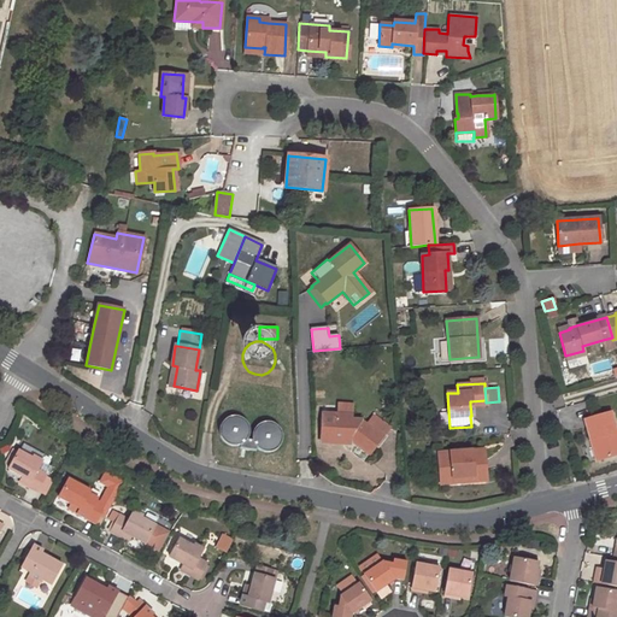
[(351,406),(338,405),(338,416),(341,417),(341,421),(322,421),(322,436),(350,439),(369,453),(388,428),(372,416),(365,424),(360,421),(351,421),(351,406)]
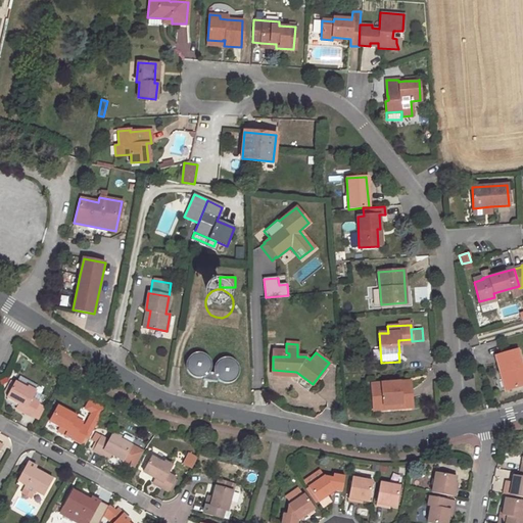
[(503,371),(507,389),(522,384),(522,366),(521,367),(517,350),(495,357),(500,372),(503,371)]
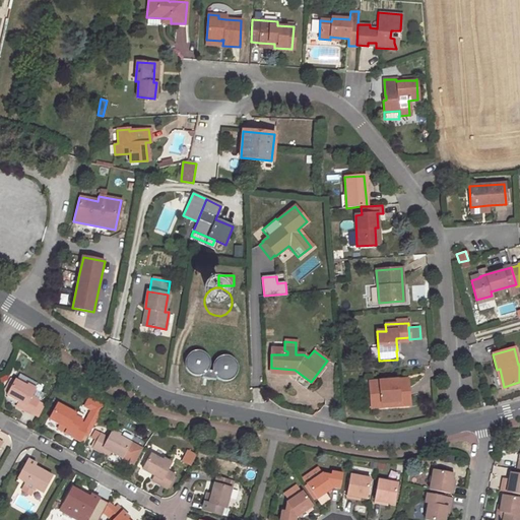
[(216,382),(216,379),(220,382),(226,384),(232,382),(237,378),(239,373),(239,368),(236,363),(232,359),(225,358),(220,360),(215,363),(213,369),(213,374),(208,374),(211,368),(210,363),(208,358),(203,353),(198,352),(192,354),(188,358),(186,364),(186,369),(188,374),(193,378),(199,379),(204,377),(204,380),(216,382)]
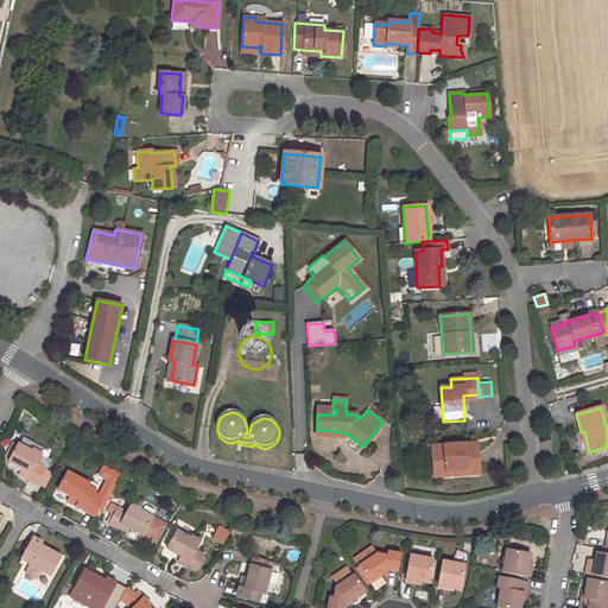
[(7,462),(23,470),(25,472),(23,477),(37,485),(44,470),(45,468),(36,463),(40,456),(18,444),(7,462)]
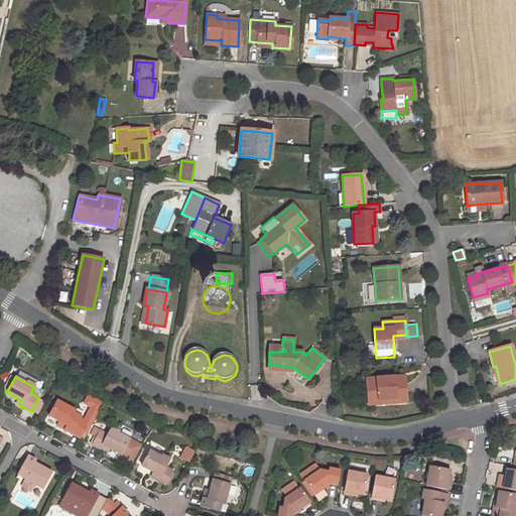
[(396,398),(396,402),(405,401),(403,377),(367,380),(368,400),(396,398)]
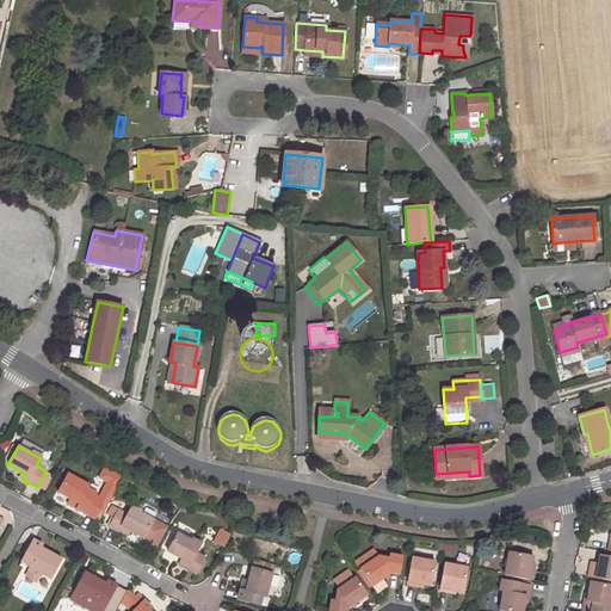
[(88,486),(68,474),(57,492),(69,499),(73,500),(71,506),(93,518),(98,511),(103,512),(122,477),(104,468),(99,477),(107,481),(98,497),(86,491),(88,486)]
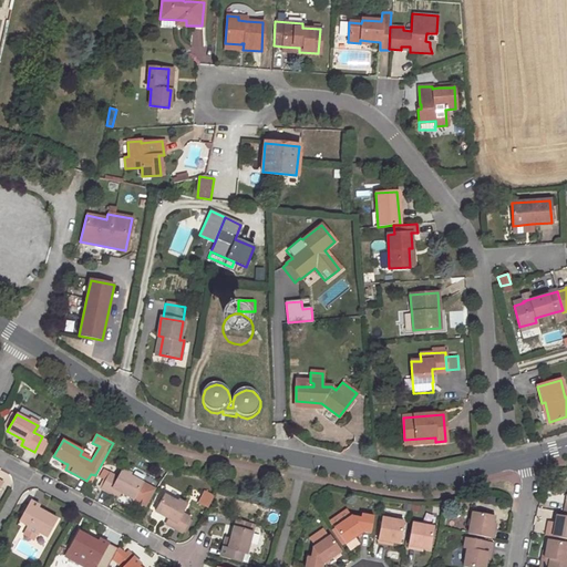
[(47,442),(41,439),(34,452),(40,455),(47,442)]
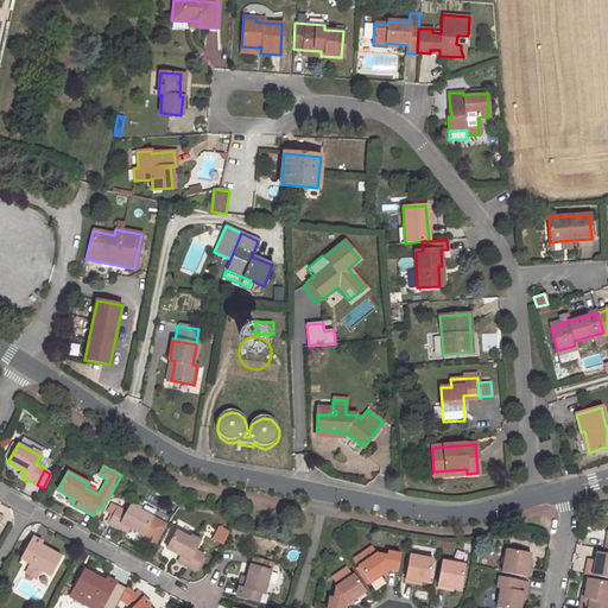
[(168,525),(131,506),(126,512),(118,507),(108,525),(122,532),(125,526),(130,529),(157,544),(168,525)]
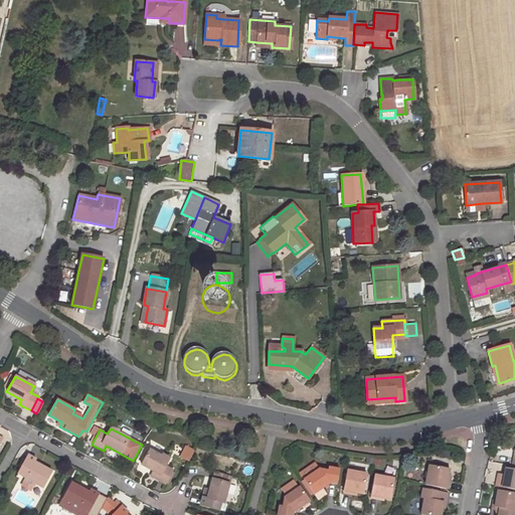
[(185,447),(181,458),(189,461),(193,450),(185,447)]
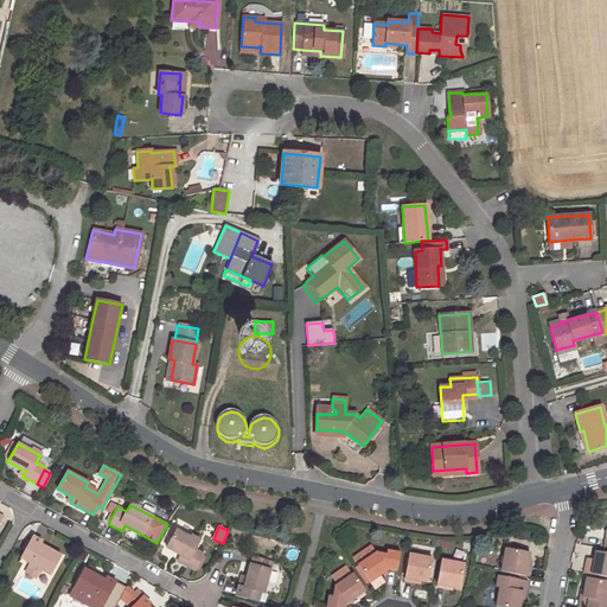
[(184,557),(181,563),(195,572),(203,554),(196,549),(199,543),(177,530),(166,548),(180,556),(184,557)]
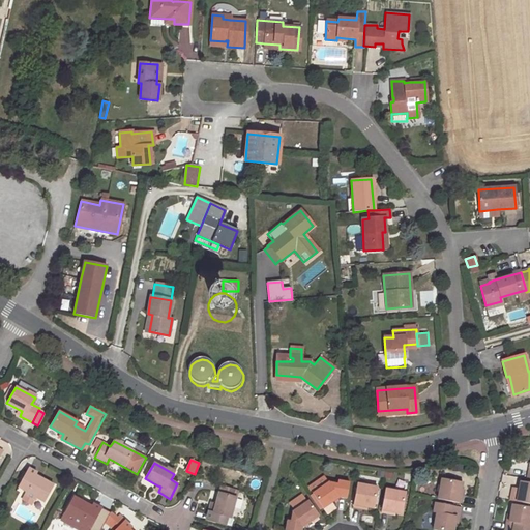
[(36,473),(28,469),(19,486),(27,491),(25,495),(34,500),(35,498),(43,503),(53,486),(35,476),(36,473)]
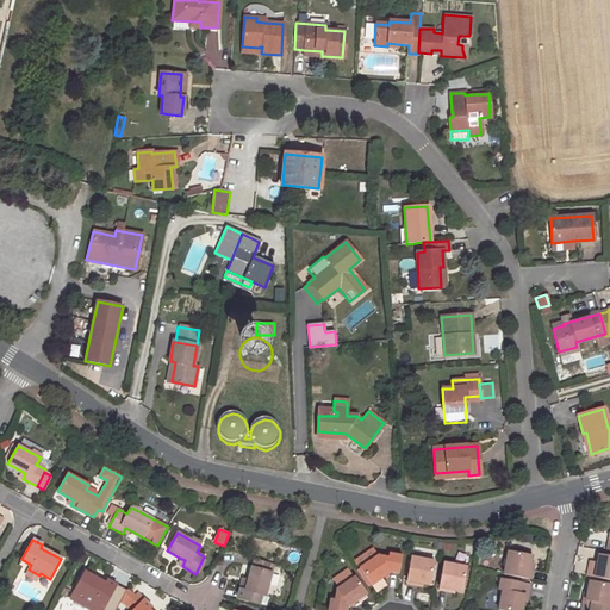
[(355,560),(360,568),(379,555),(373,548),(355,560)]
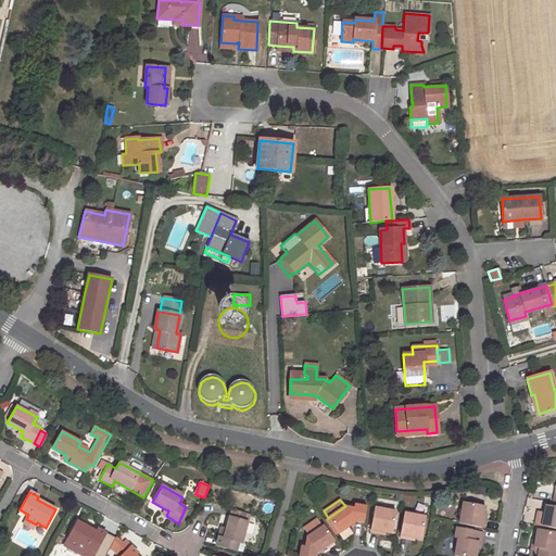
[(463,503),(459,523),(484,529),(485,519),(482,519),(483,514),(484,507),(463,503)]
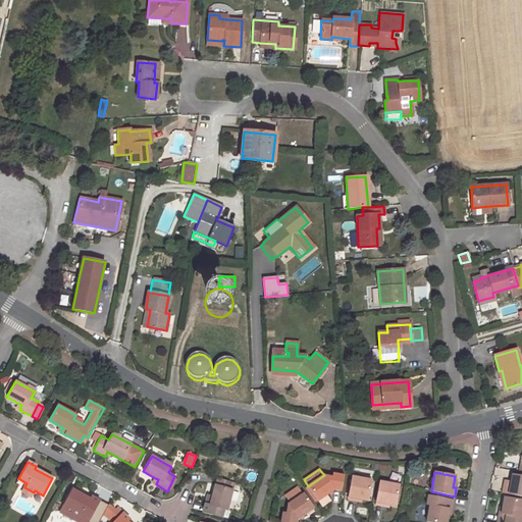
[(324,475),(308,486),(317,501),(334,490),(341,491),(344,475),(333,473),(332,476),(327,479),(324,475)]
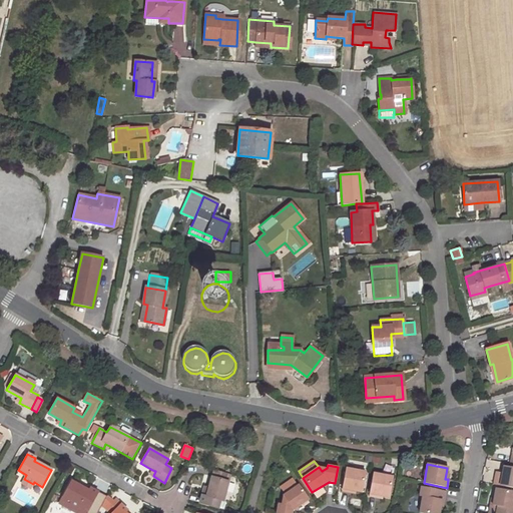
[(495,477),(494,484),(497,485),(512,488),(512,468),(509,468),(504,467),(503,474),(499,473),(498,478),(495,477)]
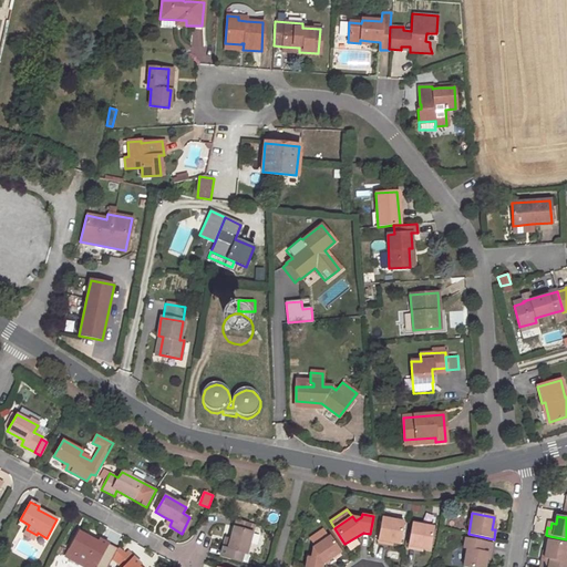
[(387,542),(393,543),(400,544),(403,522),(382,518),(378,544),(385,545),(387,542)]
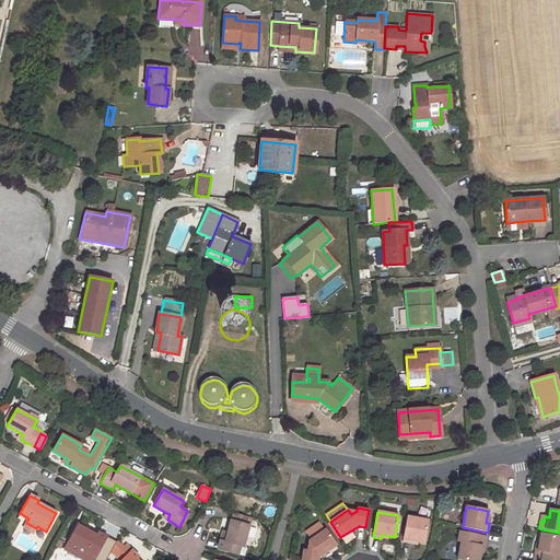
[(233,514),(231,521),(249,525),(251,518),(233,514)]
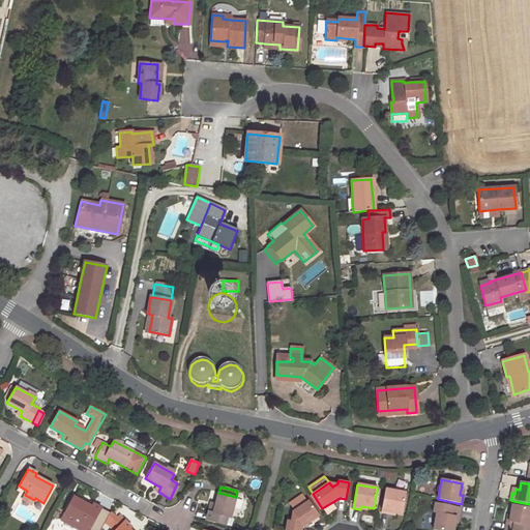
[(389,512),(395,513),(402,514),(406,493),(385,490),(381,513),(388,514),(389,512)]
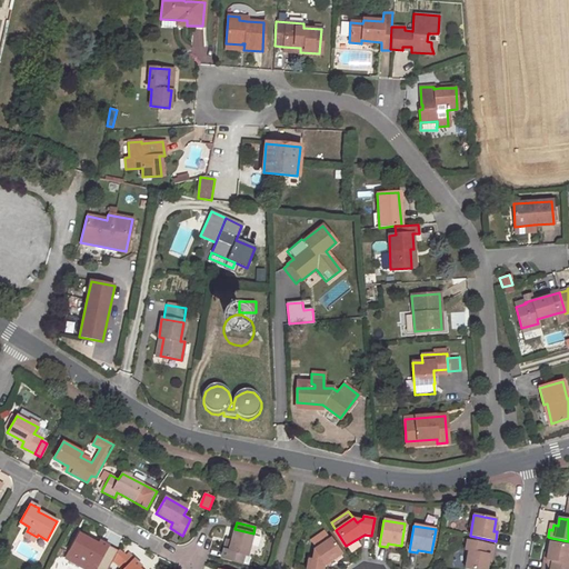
[(226,543),(221,558),(240,563),(242,556),(247,556),(253,533),(235,529),(232,542),(231,545),(226,543)]
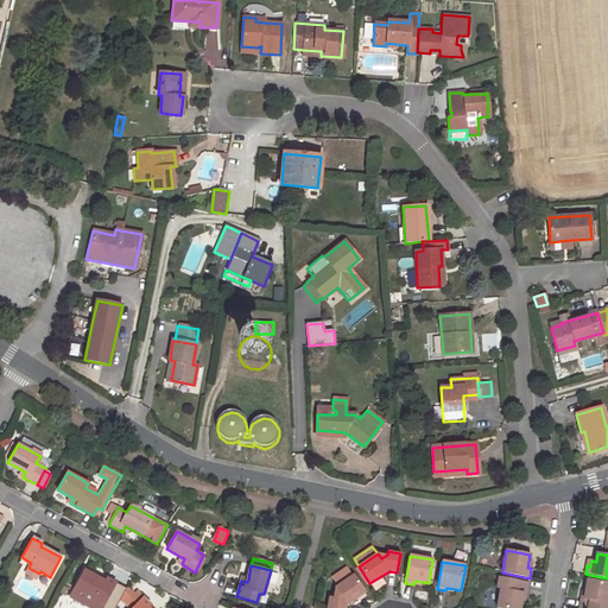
[(105,581),(84,570),(74,590),(83,595),(82,597),(94,603),(90,607),(101,607),(115,583),(106,577),(105,581)]
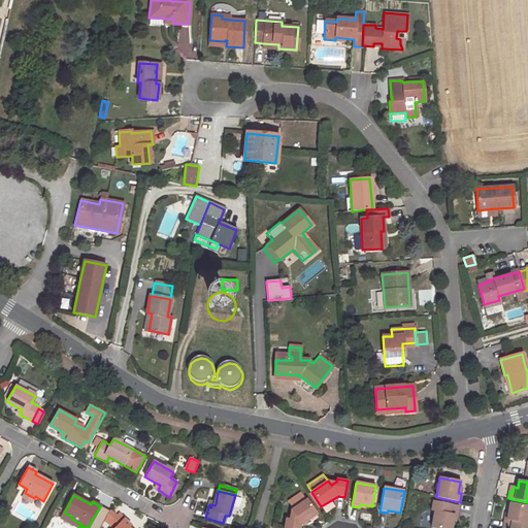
[(287,519),(284,527),(301,527),(302,525),(318,514),(307,499),(291,510),(294,517),(290,520),(287,519)]
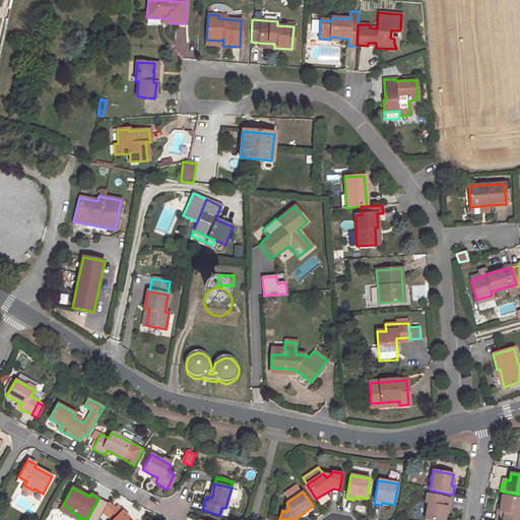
[(447,507),(450,508),(452,499),(427,494),(425,503),(428,503),(425,519),(428,519),(444,519),(446,513),(447,507)]
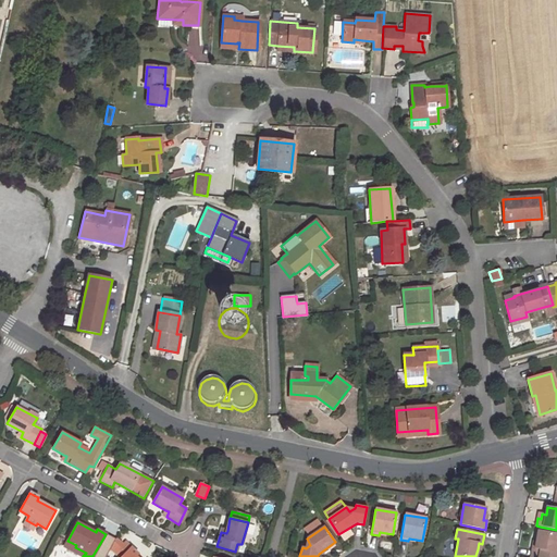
[(530,556),(556,556),(556,552),(556,545),(556,534),(539,530),(536,541),(535,548),(532,547),(530,556)]
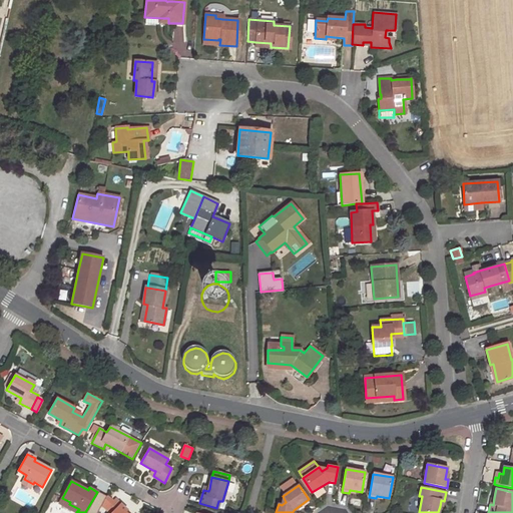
[(93,512),(104,495),(97,492),(85,512),(93,512)]
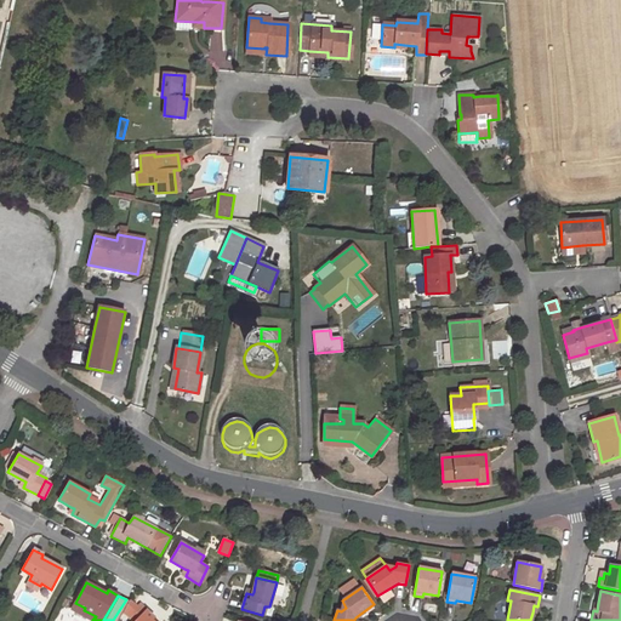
[(152,620),(154,619),(140,605),(137,608),(130,602),(124,614),(131,620),(152,620)]
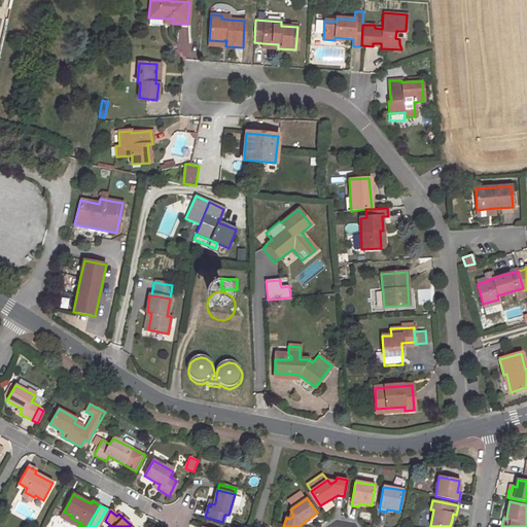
[(72,516),(64,512),(61,518),(77,526),(78,526),(81,523),(71,518),(72,516)]
